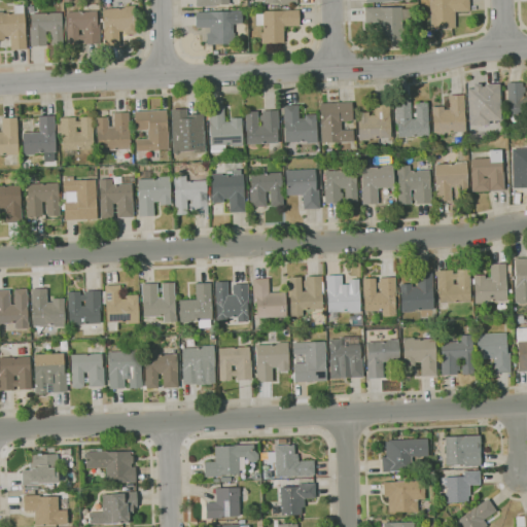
[(432,34),(427,34),(427,27),(430,27),(430,0),(469,0),(469,11),(455,11),(456,28),(432,29),(432,34)]
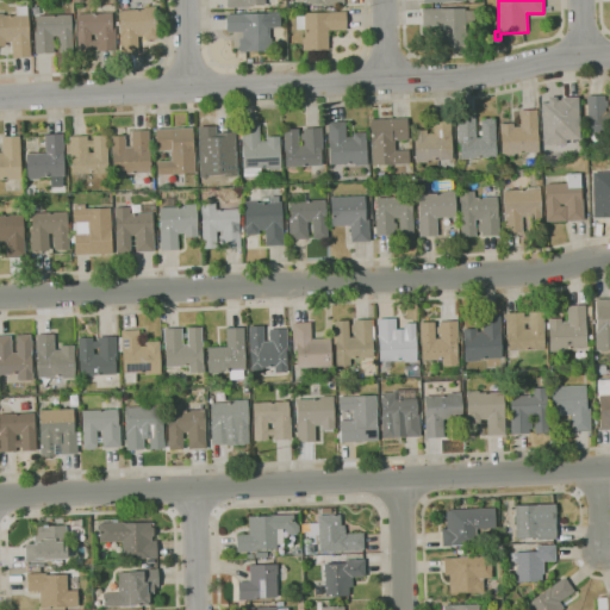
[(12,58),(12,42),(5,42),(5,47),(0,47),(0,13),(4,13),(4,16),(17,14),(17,6),(27,6),(27,14),(29,14),(30,37),(31,57),(12,58)]
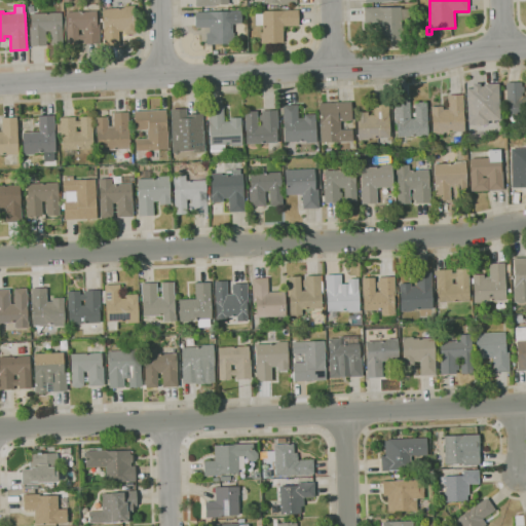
[(104,46),(103,9),(124,8),(124,6),(135,5),(136,34),(125,34),(125,31),(119,31),(119,45),(104,46)]
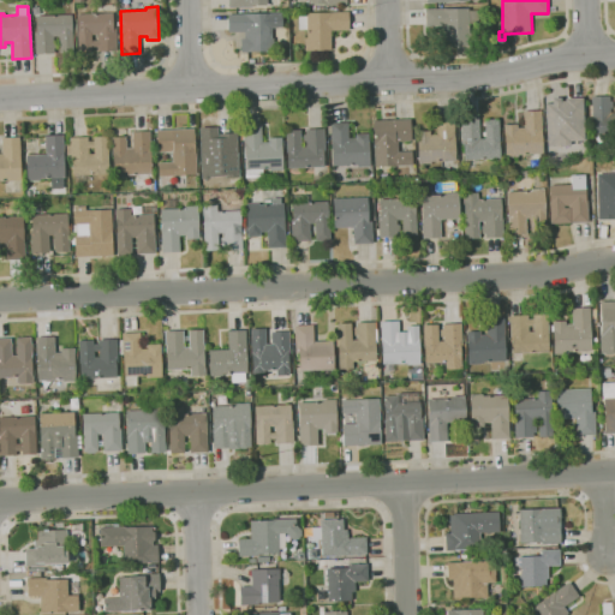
[(458,52),(457,46),(439,47),(439,34),(443,34),(442,27),(427,28),(425,10),(469,9),(469,11),(479,10),(481,25),(469,27),(470,33),(473,33),(475,47),(465,47),(465,52),(458,52)]
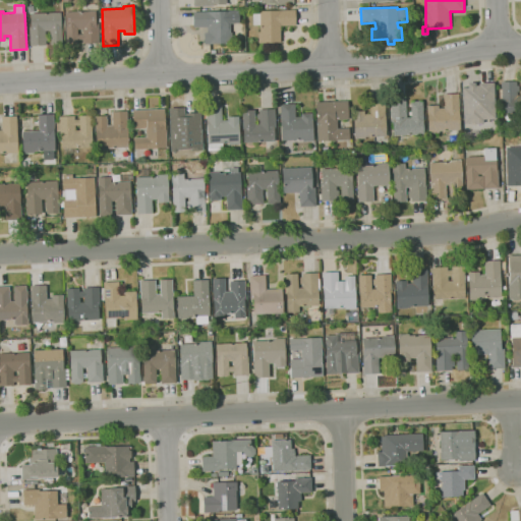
[(233,44),(205,45),(204,33),(208,33),(208,27),(193,27),(193,12),(230,11),(230,10),(239,10),(240,23),(230,23),(230,33),(233,33),(233,44)]
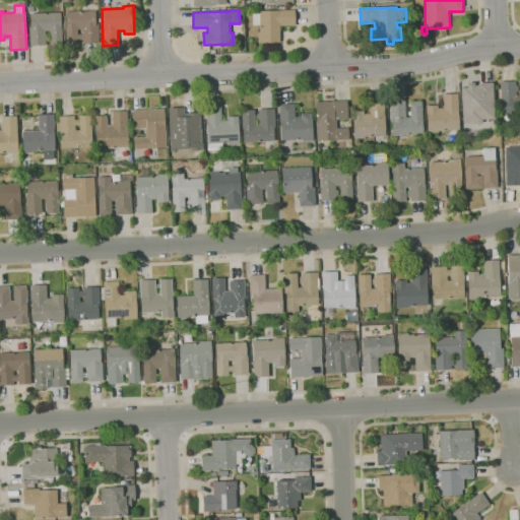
[(258,43),(258,33),(260,33),(260,25),(253,25),(253,13),(259,13),(259,10),(296,10),(296,25),(280,25),(280,43),(258,43)]
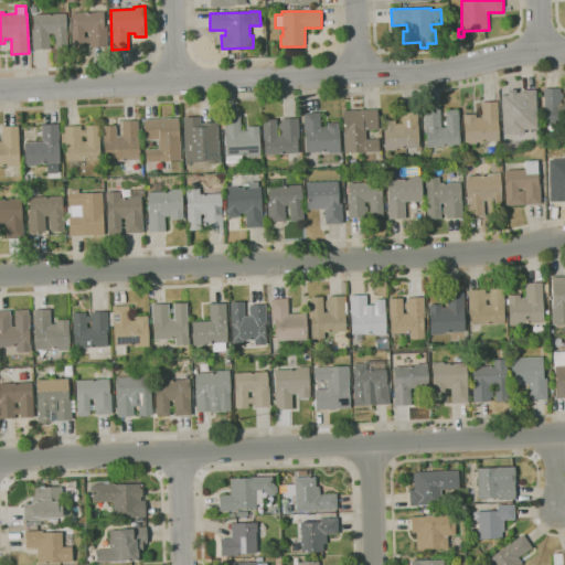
[(91,48),(91,43),(85,43),(85,48),(72,49),(71,13),(104,12),(104,27),(107,25),(108,46),(91,48)]
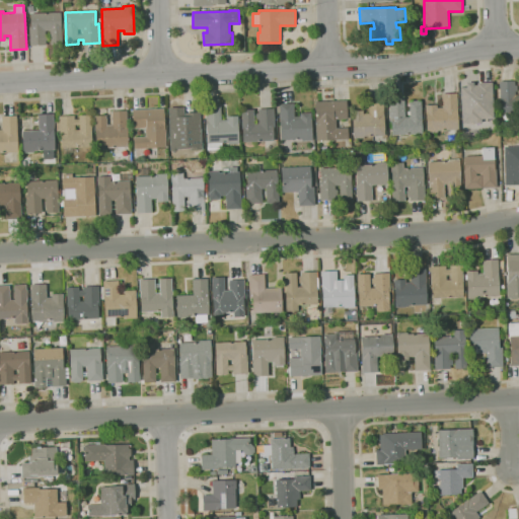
[(28,47),(28,40),(29,40),(29,27),(30,27),(29,14),(61,12),(62,44),(51,44),(50,30),(45,30),(45,35),(48,35),(48,41),(46,41),(46,46),(28,47)]
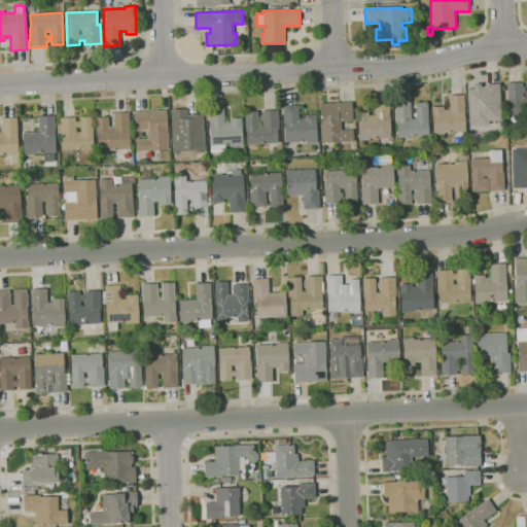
[(526,114),(508,115),(507,82),(523,82),(523,86),(526,86),(526,93),(523,93),(523,97),(526,96),(526,114)]
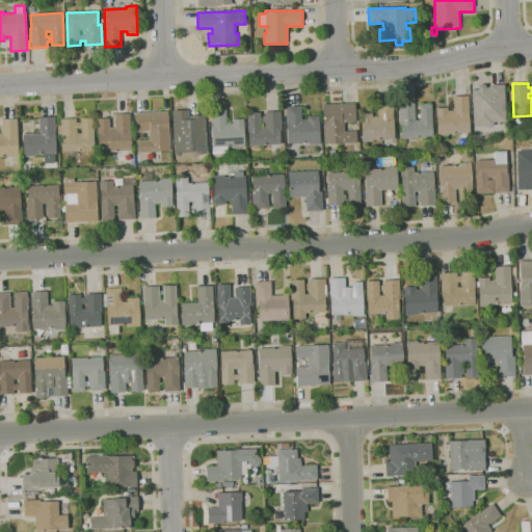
[(494,123),(494,126),(474,126),(472,89),(478,89),(478,84),(485,84),(485,87),(489,87),(489,85),(505,84),(506,122),(494,123)]
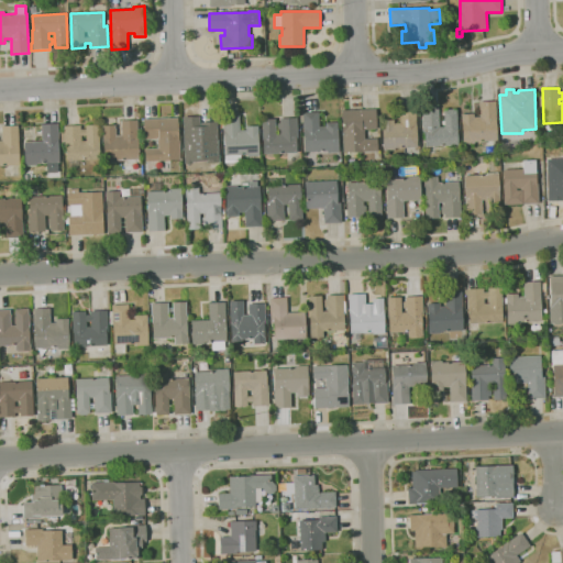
[(475,142),(475,144),(463,144),(461,114),(474,113),(474,117),(479,117),(479,102),(496,101),(497,141),(475,142)]
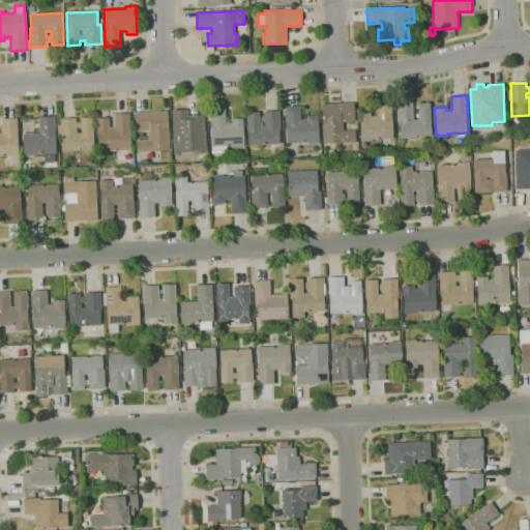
[(404,145),(404,139),(401,139),(400,124),(399,124),(398,100),(413,100),(413,109),(418,109),(418,105),(421,105),(421,102),(427,102),(427,104),(431,104),(432,137),(411,138),(411,145),(404,145)]
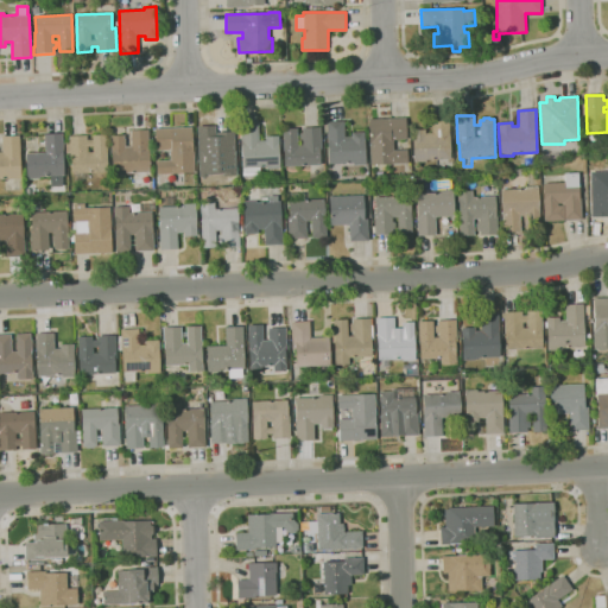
[(415,163),(412,131),(425,130),(426,133),(432,133),(431,116),(449,116),(451,159),(426,160),(426,162),(415,163)]
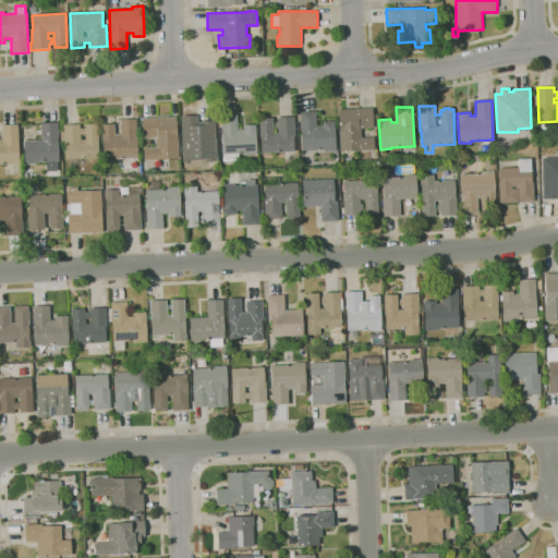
[(340,152),(339,119),(338,119),(338,110),(372,108),(373,129),(364,129),(361,129),(361,137),(374,137),(375,149),(340,152)]
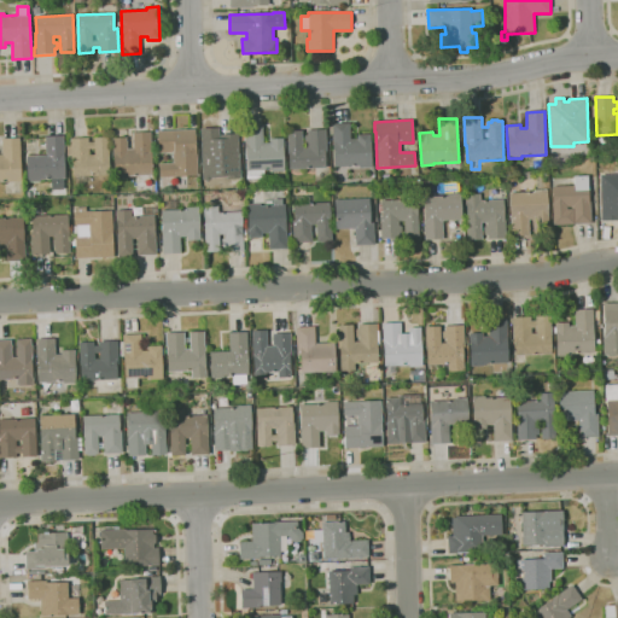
[(360,168),(360,167),(334,167),(332,123),(350,123),(351,139),(359,139),(357,135),(371,134),(372,168),(360,168)]
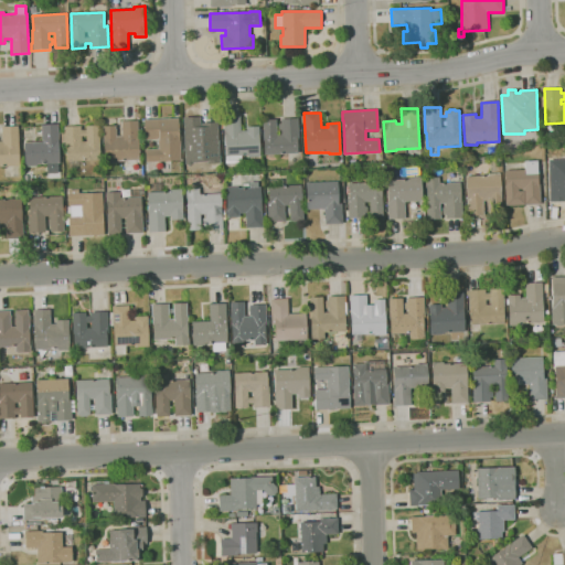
[(226,163),(224,129),(222,129),(221,124),(224,124),(224,116),(241,116),(242,130),(247,130),(247,127),(259,127),(260,157),(248,157),(248,156),(242,156),(242,162),(237,162),(237,163),(226,163)]
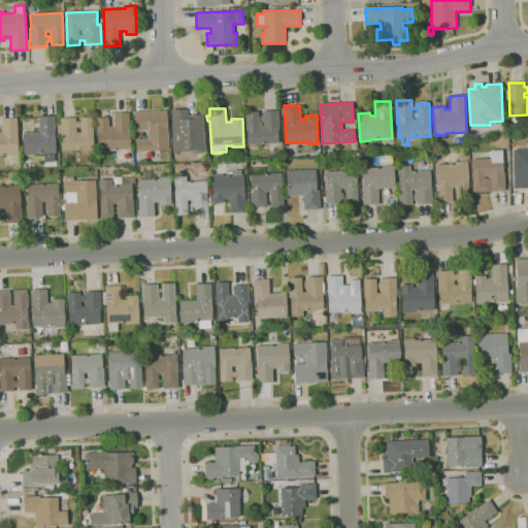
[(173,154),(171,109),(188,109),(188,114),(204,113),(205,153),(194,153),(194,152),(180,152),(180,154),(173,154)]
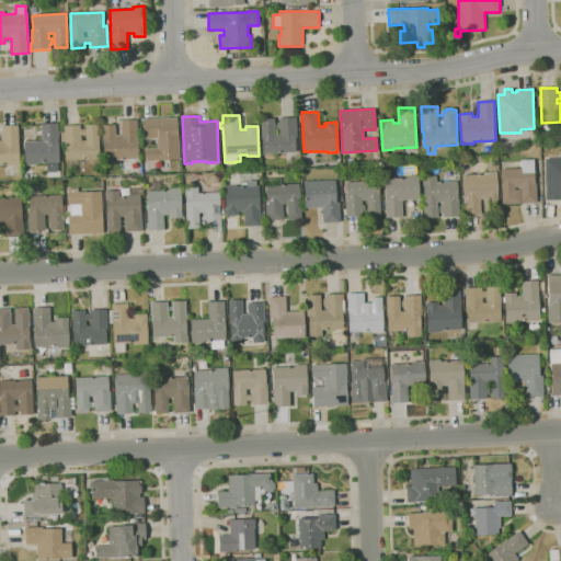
[(145,161),(145,149),(158,148),(157,138),(144,139),(144,135),(140,135),(140,127),(144,127),(144,119),(176,117),(178,138),(179,138),(180,160),(160,160),(145,161)]
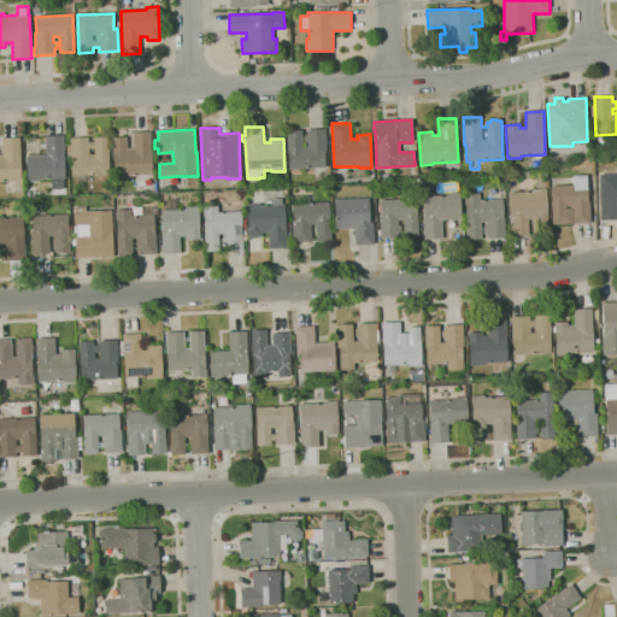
[(289,169),(288,131),(301,130),(303,147),(307,147),(307,142),(305,142),(305,135),(307,135),(307,130),(325,129),(327,151),(325,151),(325,168),(289,169)]
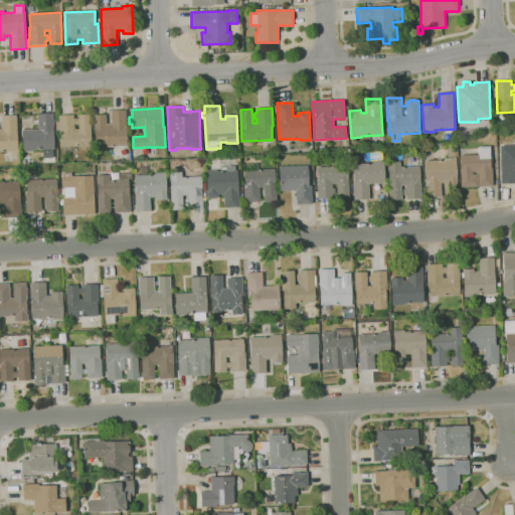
[(108,147),(108,149),(96,150),(94,115),(105,115),(106,125),(111,124),(111,111),(126,110),(127,125),(127,146),(108,147)]
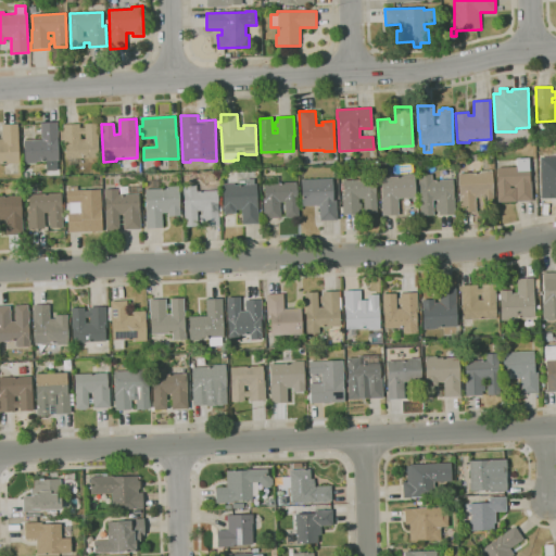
[(47,169),(47,161),(45,161),(45,163),(25,164),(24,140),(41,140),(41,123),(58,123),(59,161),(57,161),(58,169),(47,169)]
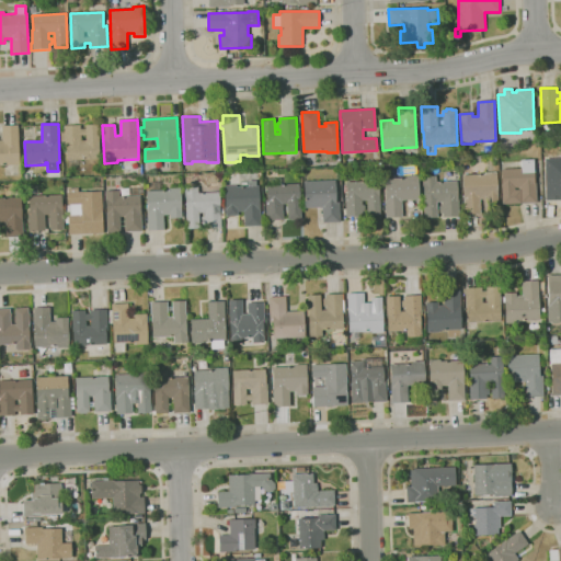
[(67,160),(66,147),(65,147),(65,144),(61,144),(61,133),(64,133),(64,126),(80,125),(81,128),(86,128),(86,125),(99,124),(100,145),(99,145),(100,159),(67,160)]
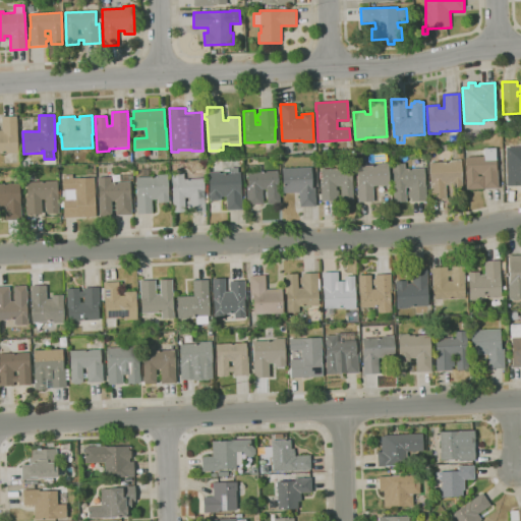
[(0,130),(2,130),(1,117),(16,116),(18,152),(0,152),(0,130)]
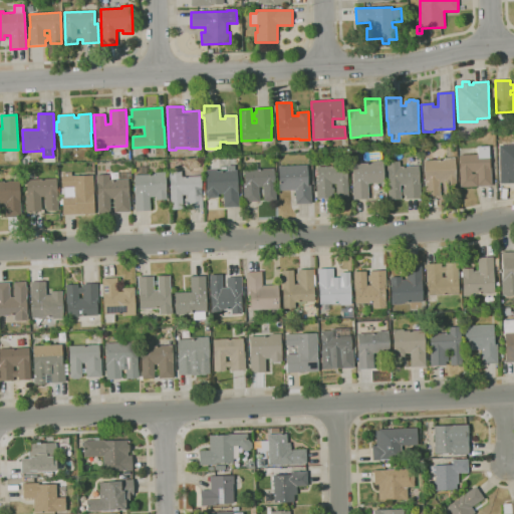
[(513,184),(500,184),(499,146),(513,145),(513,184)]
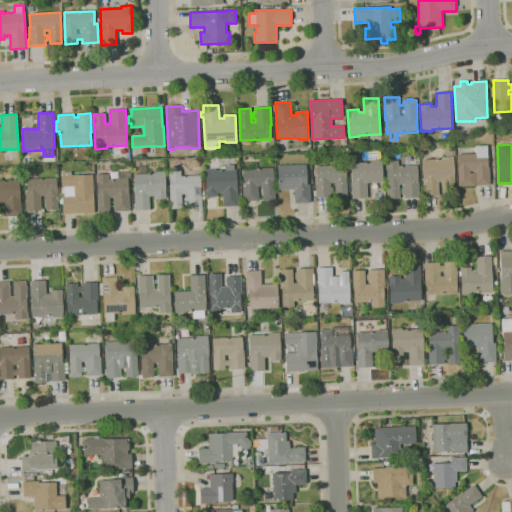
[(459,186),(457,155),(476,154),(476,146),(487,146),(488,167),(489,167),(490,185),(459,186)]
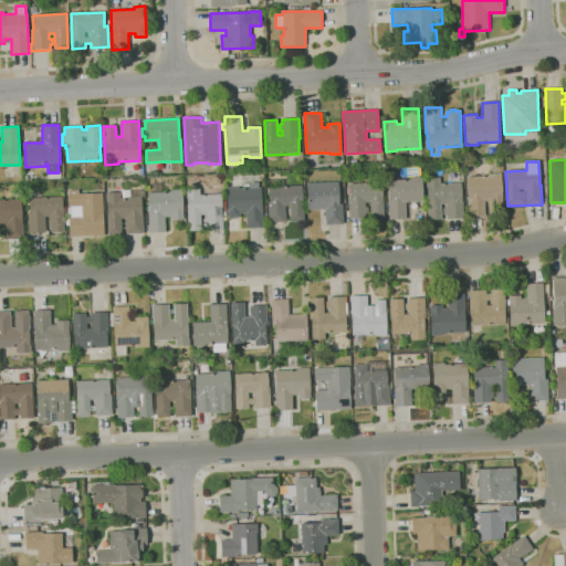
[(469,217),(467,177),(490,176),(490,174),(502,174),(503,205),(491,206),(490,201),(484,201),(485,217),(469,217)]
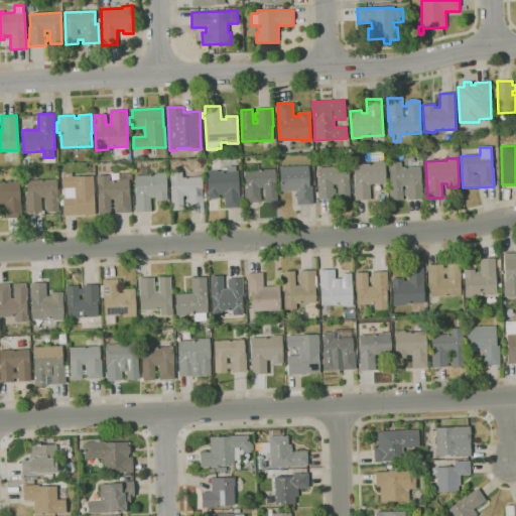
[(355,200),(353,164),(374,163),(374,162),(385,162),(386,183),(369,184),(370,200),(355,200)]
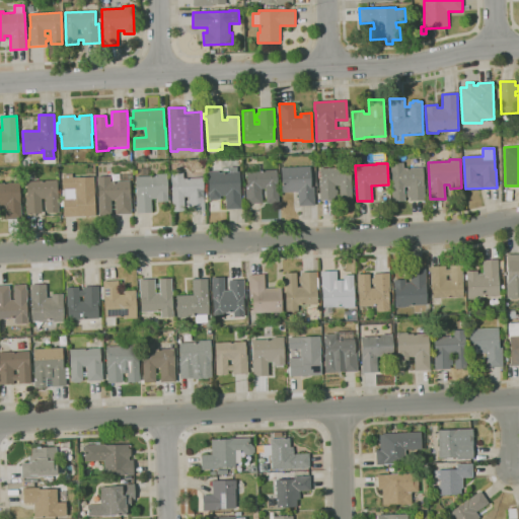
[(392,202),(391,163),(403,163),(403,168),(423,167),(424,182),(425,182),(425,201),(410,201),(410,198),(406,198),(406,191),(409,191),(409,187),(404,187),(405,202),(392,202)]
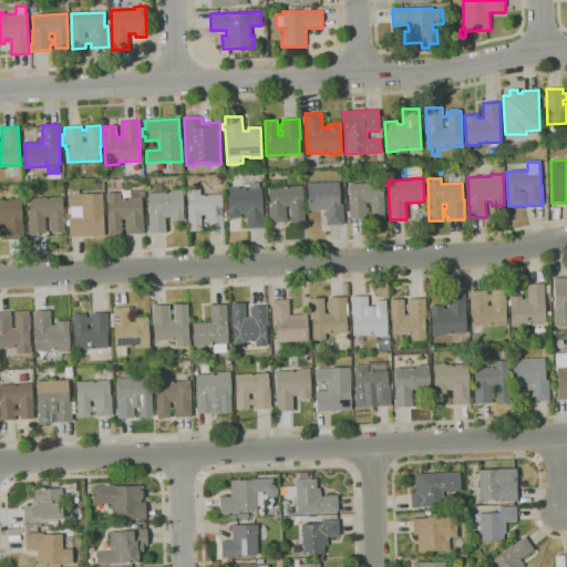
[(295,223),(291,223),(290,206),(286,206),(287,223),(270,223),(269,214),(267,214),(266,206),(268,206),(268,203),(270,203),(269,187),(271,187),(271,181),(284,179),(285,187),(302,186),(303,202),(305,202),(305,222),(301,222),(302,223),(295,223)]
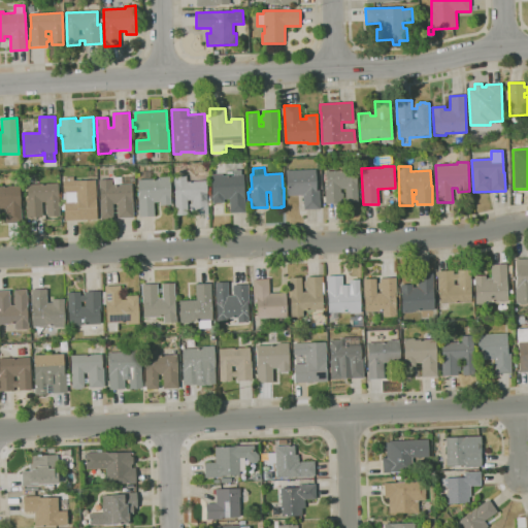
[(230,213),(229,199),(224,199),(224,203),(212,203),(211,175),(223,174),(223,176),(234,175),(233,170),(241,170),(242,175),(243,175),(244,195),(245,212),(230,213)]
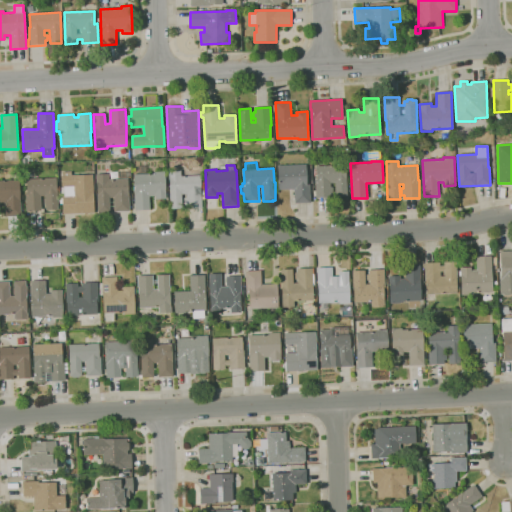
[(295,203),(294,189),(278,190),(277,166),(306,165),(307,185),(310,185),(310,203),(295,203)]
